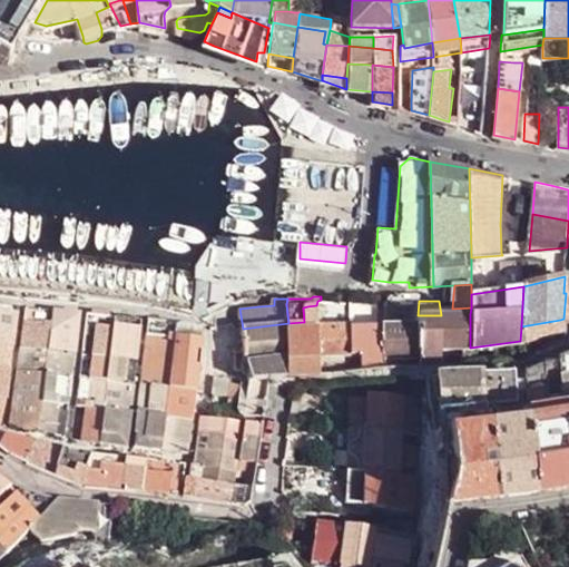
[(6,305),(0,304),(0,343),(12,345),(17,306),(6,305)]
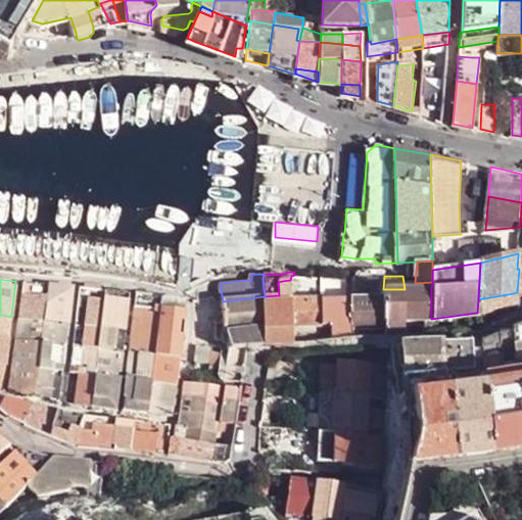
[(290,299),(290,280),(282,281),(278,282),(279,295),(265,296),(268,326),(270,345),(283,345),(289,344),(290,325),(290,299)]
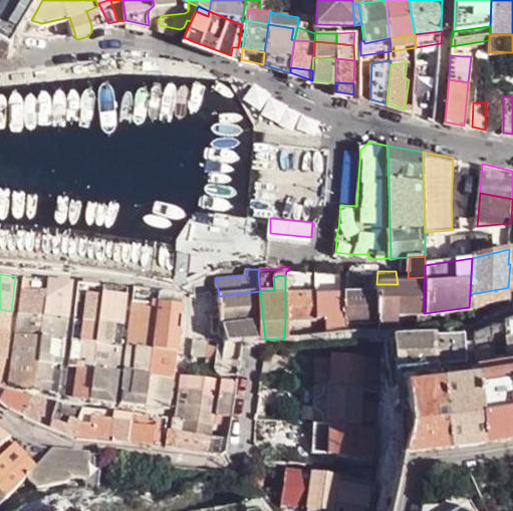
[(37,279),(23,277),(19,312),(43,314),(47,280),(37,279)]
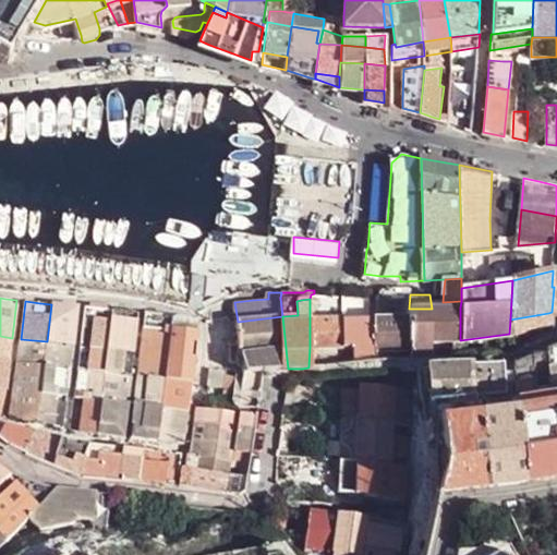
[(63,305),(51,304),(47,341),(72,345),(77,306),(63,305)]
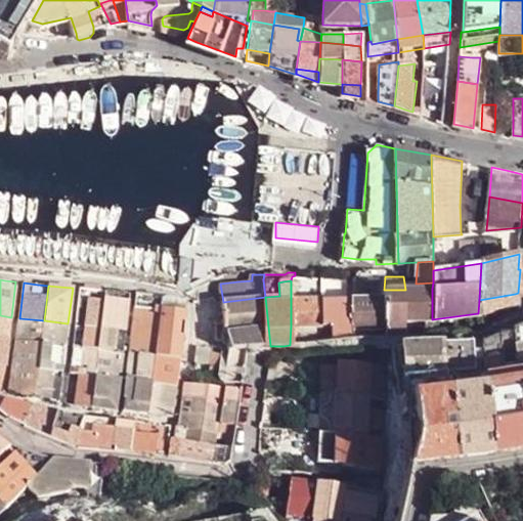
[(86,289),(79,288),(76,324),(100,327),(104,291),(94,290),(95,288),(86,287),(86,289)]
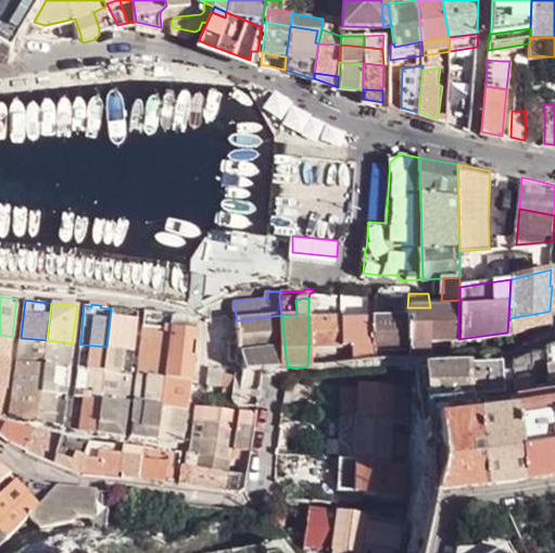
[(405,341),(427,340),(441,339),(458,339),(458,306),(430,308),(407,308),(406,316),(405,341)]
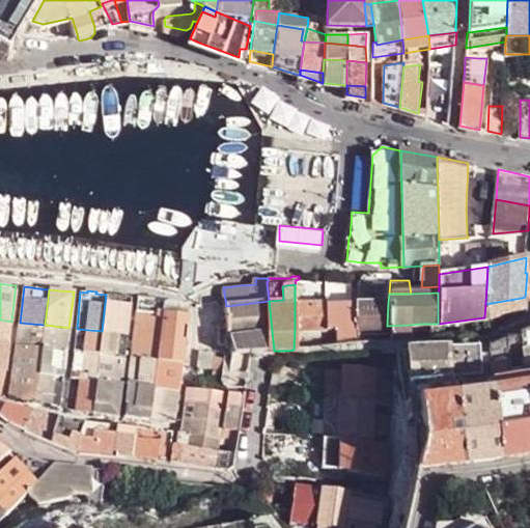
[(102,331),(127,334),(131,298),(130,298),(130,296),(122,295),(117,294),(116,296),(106,295),(102,331)]
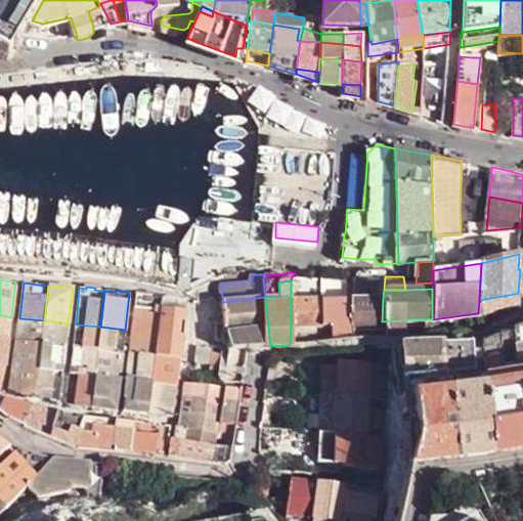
[(515,294),(479,300),(478,313),(515,304),(515,294)]
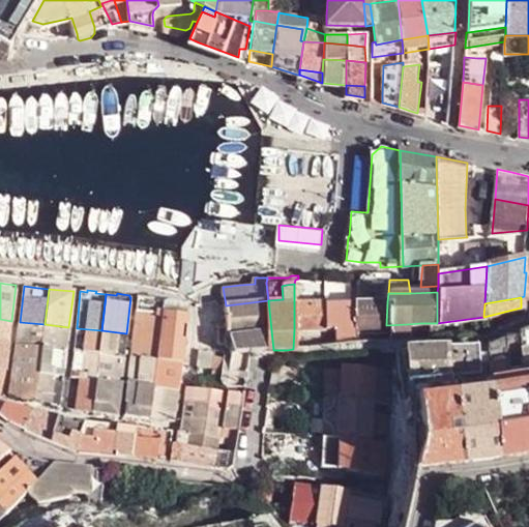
[(148,299),(138,298),(135,334),(159,338),(159,330),(163,301),(148,299)]
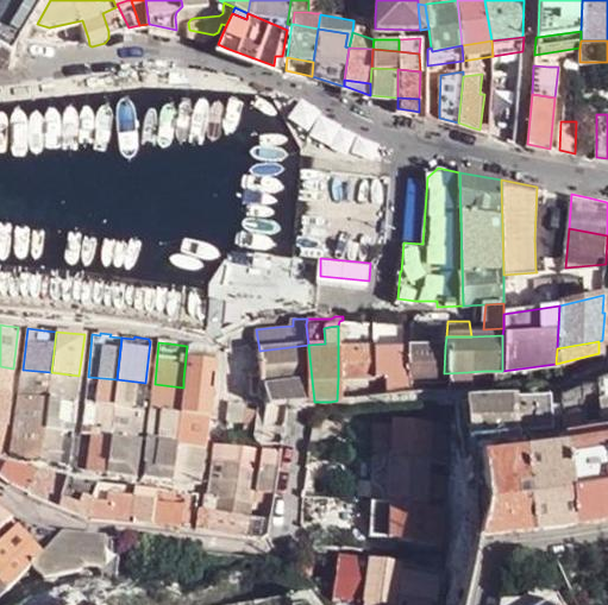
[(312,379),(308,345),(259,351),(263,395),(265,396),(263,384),(312,379)]
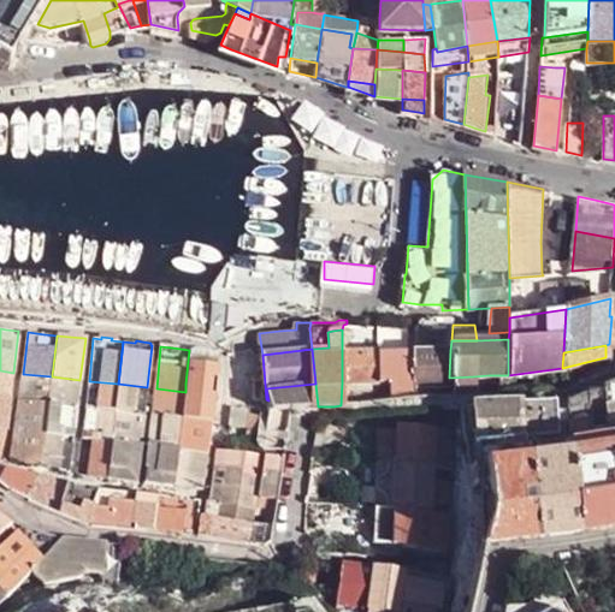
[(205,352),(189,350),(185,384),(216,388),(219,354),(205,352)]
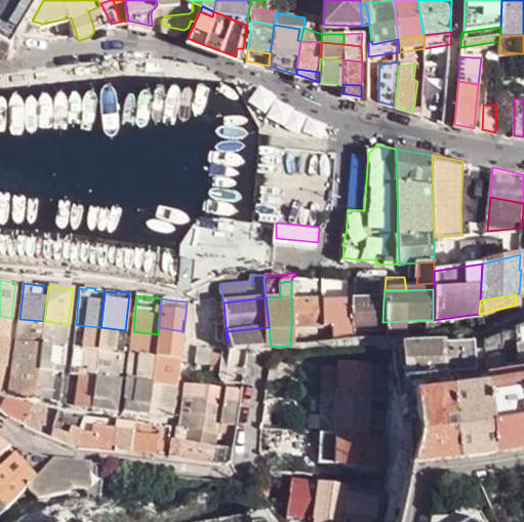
[(350,333),(352,298),(338,298),(322,299),(321,325),(329,325),(328,342),(350,339),(350,333)]
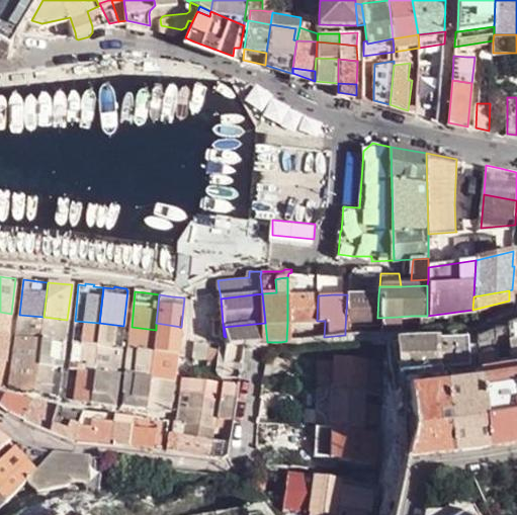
[(377,318),(378,294),(371,294),(349,294),(347,294),(345,329),(377,328),(377,318)]
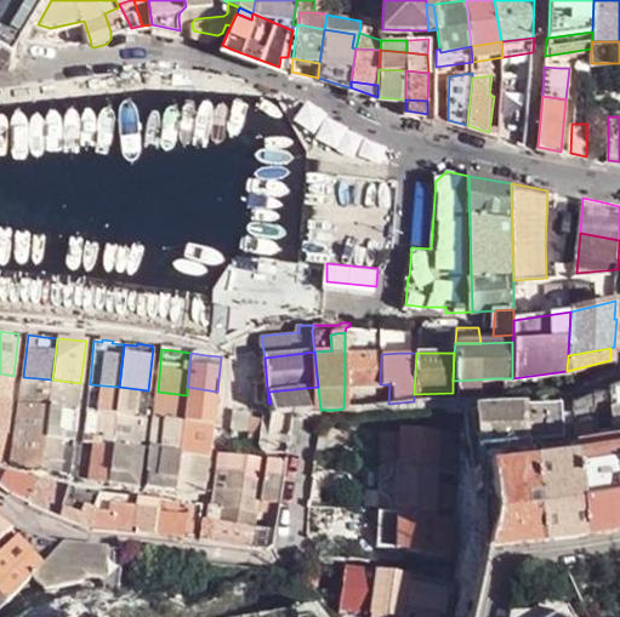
[(380,384),(381,354),(368,354),(345,355),(345,386),(380,384)]
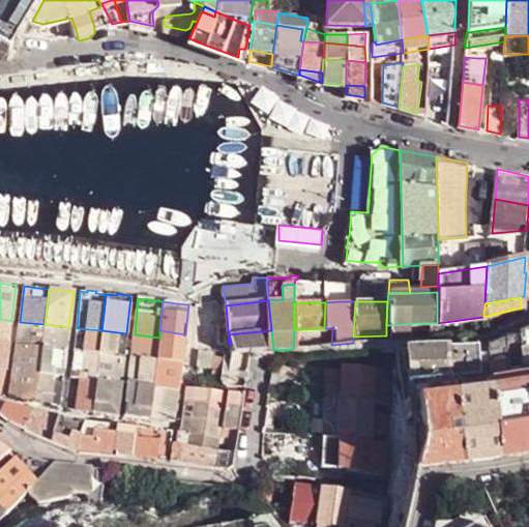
[(528,306),(521,308),(520,319),(528,315),(528,306)]
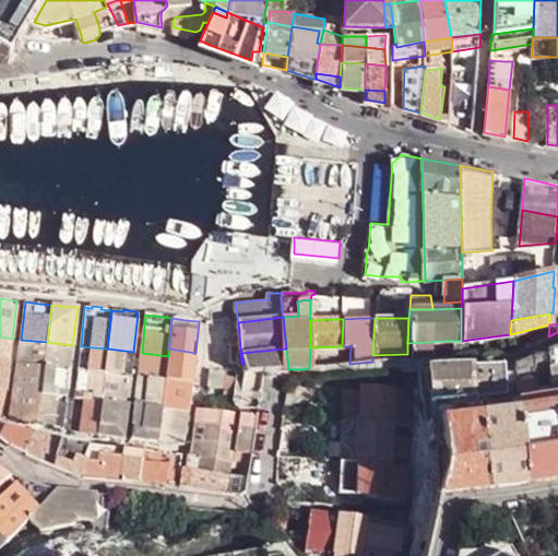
[(0,358),(10,361),(12,339),(0,336),(0,358)]
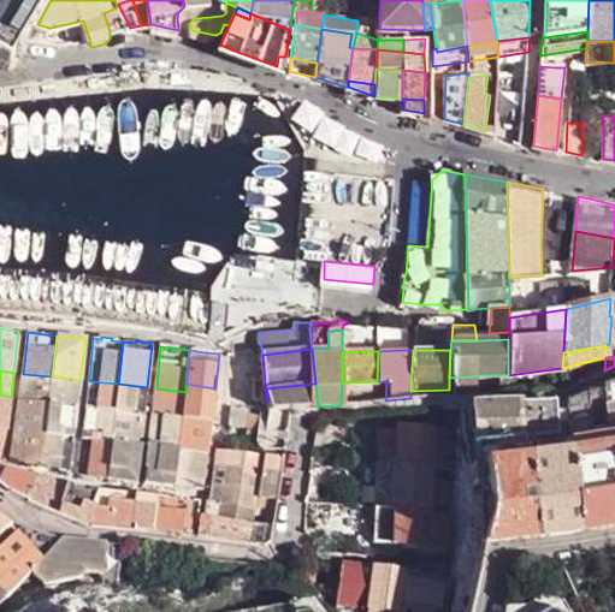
[(77,404),(80,380),(52,376),(23,374),(21,398),(48,400),(77,404)]
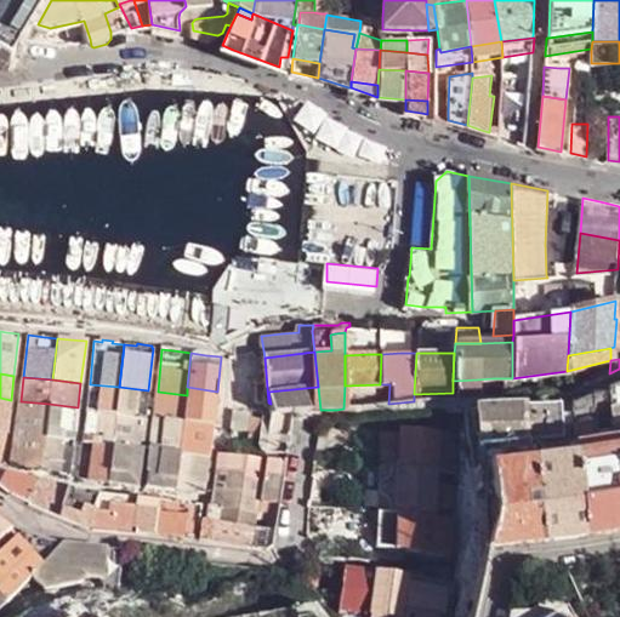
[(512,378),(493,378),(494,396),(511,395),(512,378)]
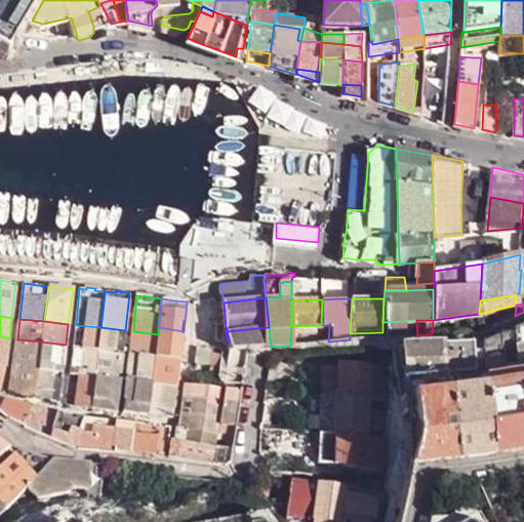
[(402,336),(403,321),(383,322),(383,332),(381,337),(402,336)]
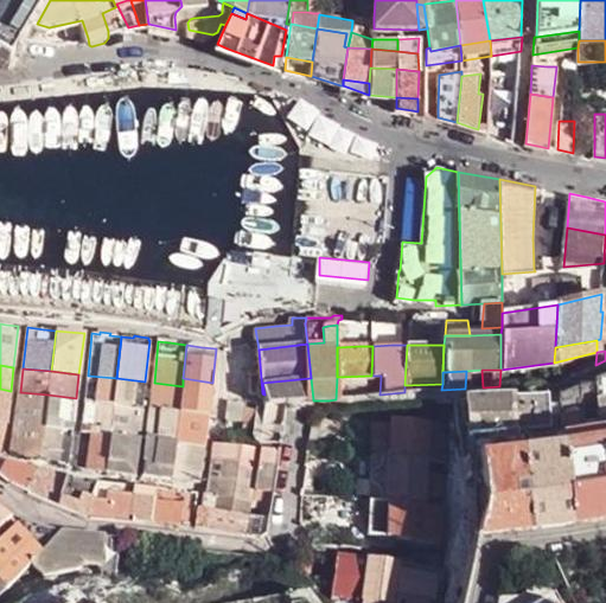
[(605,371),(588,379),(592,405),(597,431),(605,429),(605,371)]
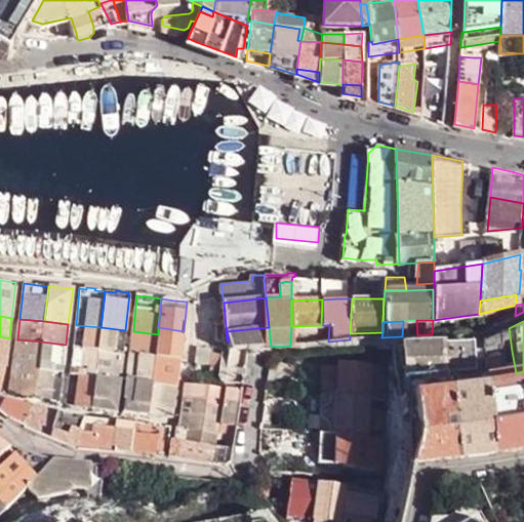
[(98,349),(101,327),(76,325),(74,346),(98,349)]
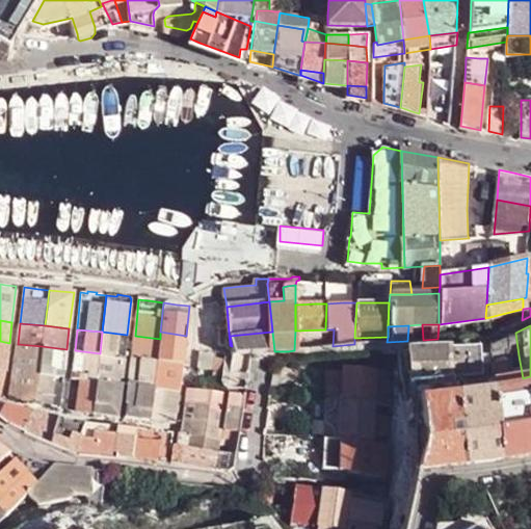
[(325,329),(295,331),(294,350),(301,349),(324,347),(325,329)]
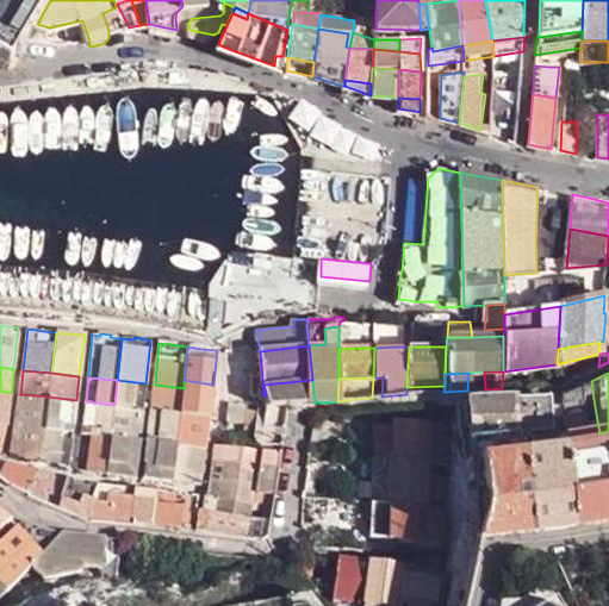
[(372,398),(381,397),(383,378),(373,378),(372,398)]
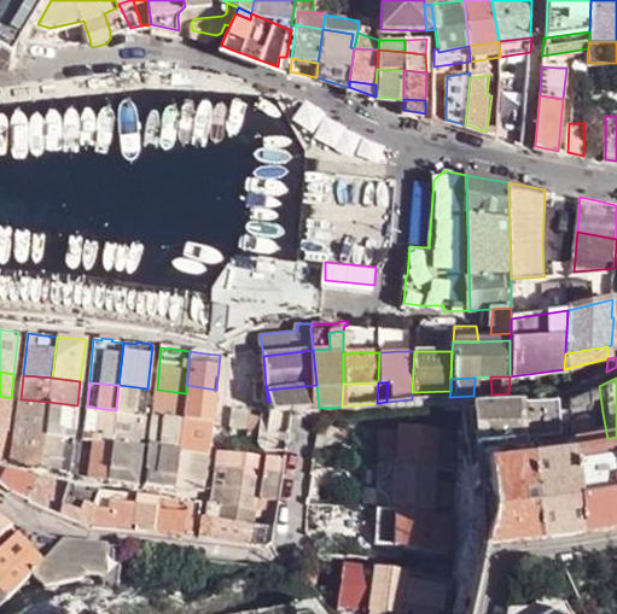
[(147,389),(118,385),(116,410),(145,414),(147,389)]
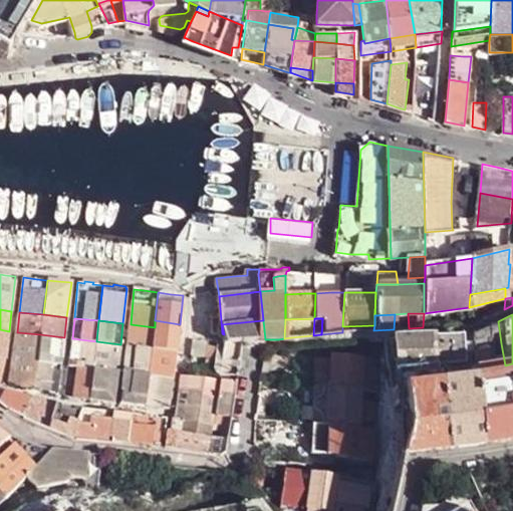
[(176,350),(180,324),(155,320),(155,327),(152,348),(176,350)]
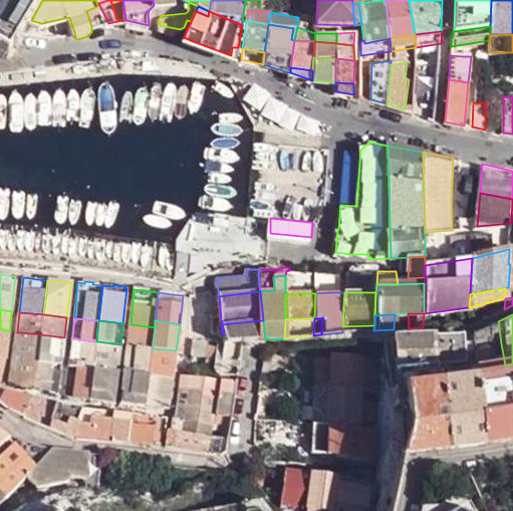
[(265,339),(263,320),(222,324),(224,334),(225,341),(243,340),(265,339)]
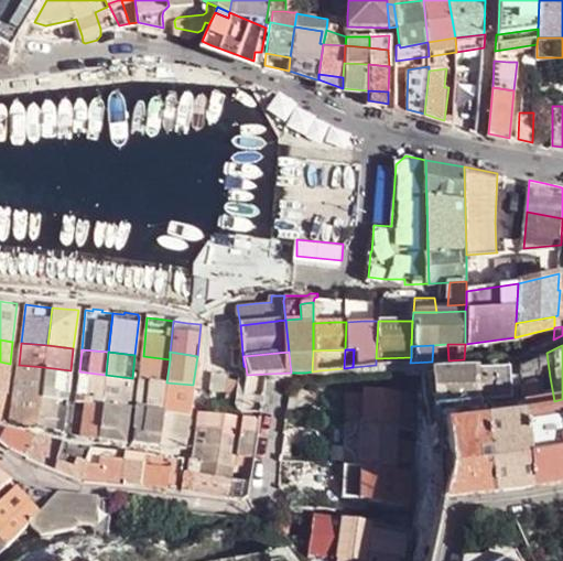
[(547,353),(513,366),(518,384),(550,377),(547,353)]
